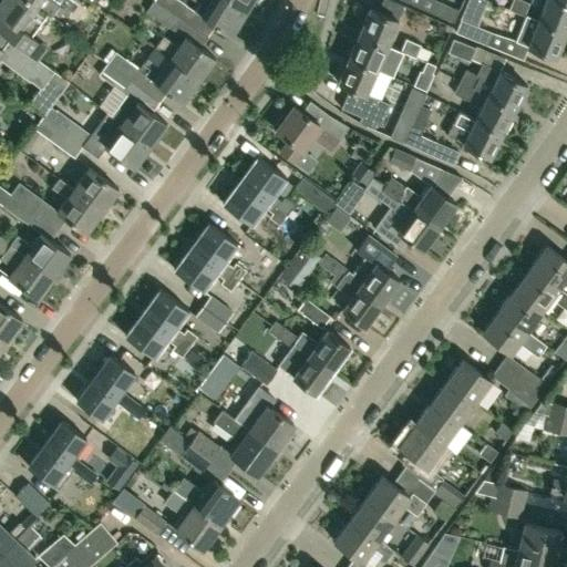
[(35,59),(37,59),(35,58),(44,47),(30,35),(45,13),(27,0),(0,0),(0,1),(0,16),(7,21),(0,29),(0,32),(14,43),(35,59)]
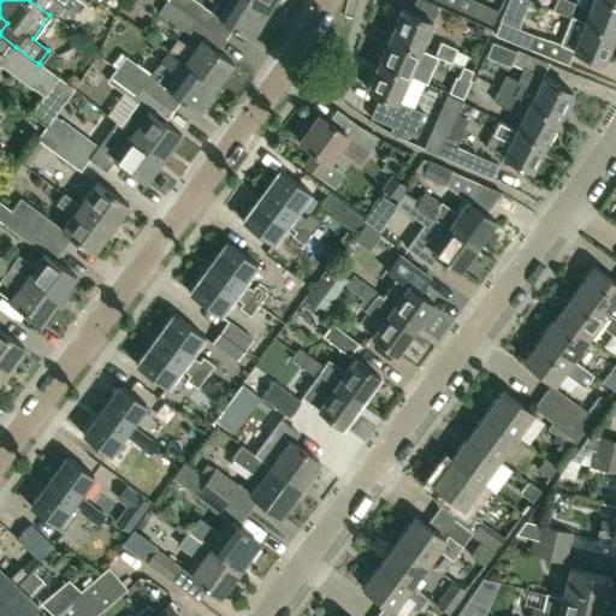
[(54,17),(65,4),(58,0),(29,0),(49,15),(51,13),(54,17)]
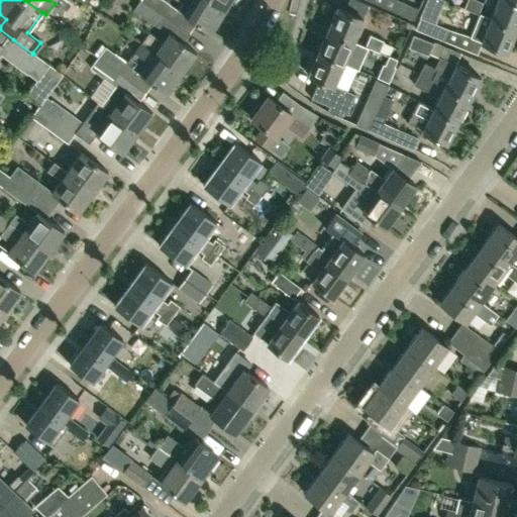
[(189,31),(162,14),(140,0),(139,0),(132,12),(168,33),(162,41),(147,31),(139,43),(180,72),(194,53),(182,43),(189,31)]
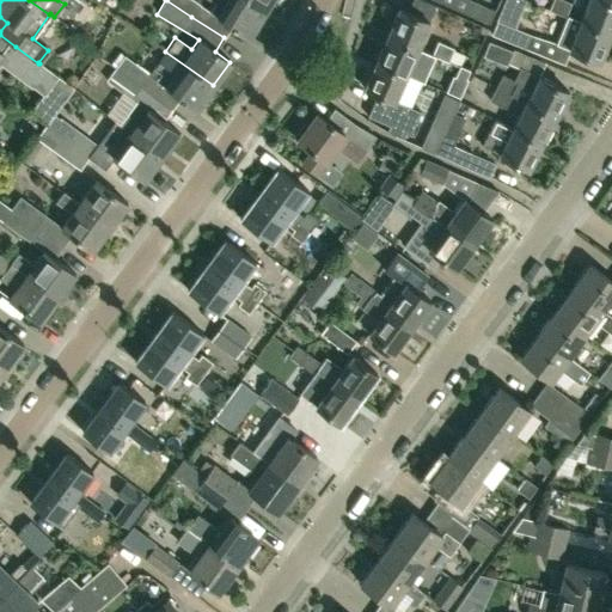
[(166,0),(191,17),(200,5),(193,0),(166,0)]
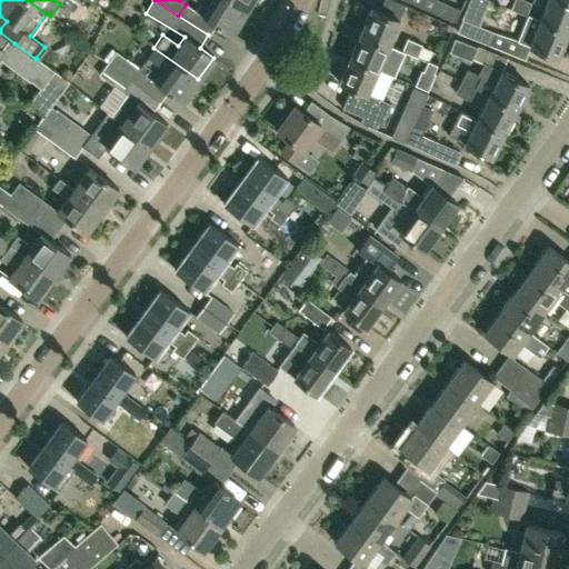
[(231,33),(245,11),(226,0),(196,0),(200,2),(195,10),(231,33)]
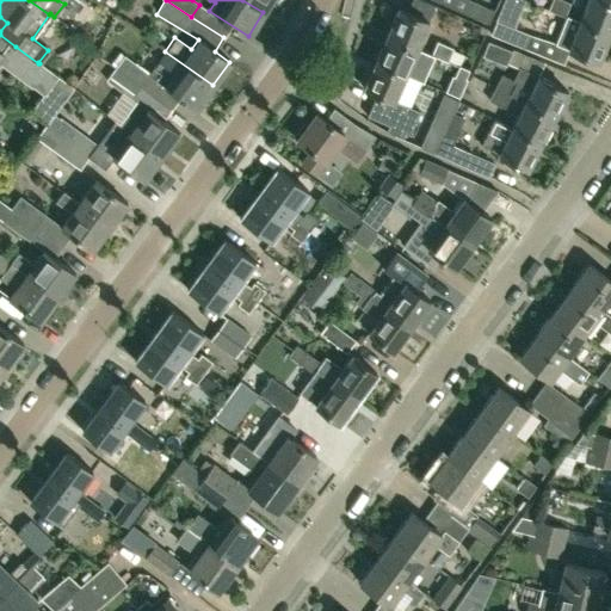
[(276,0),(242,0),(263,12),(270,0),(273,0),(276,1),(276,0)]
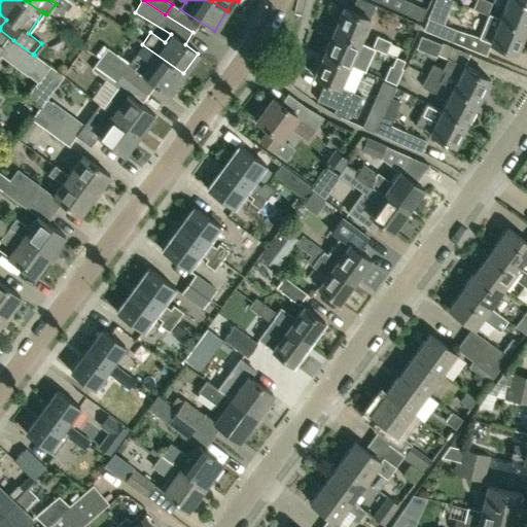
[(426,8),(407,0),(400,0),(396,9),(421,21),(426,8)]
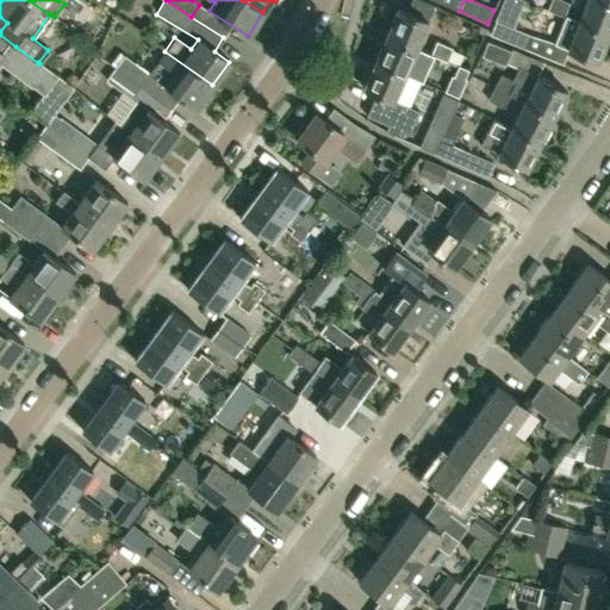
[(564,16),(568,2),(564,0),(549,0),(547,8),(564,16)]
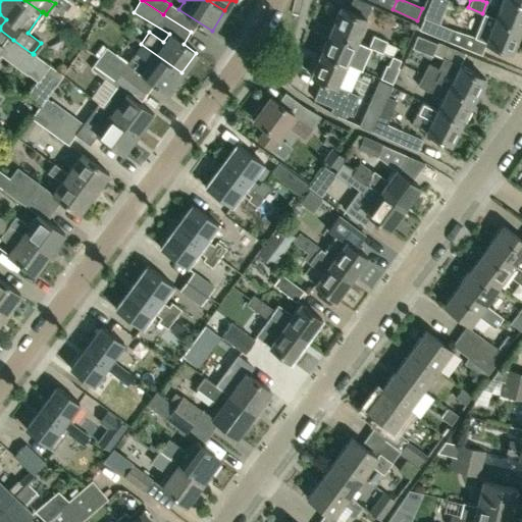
[(520,28),(521,23),(521,2),(515,0),(501,0),(494,16),(484,12),(483,14),(520,28)]
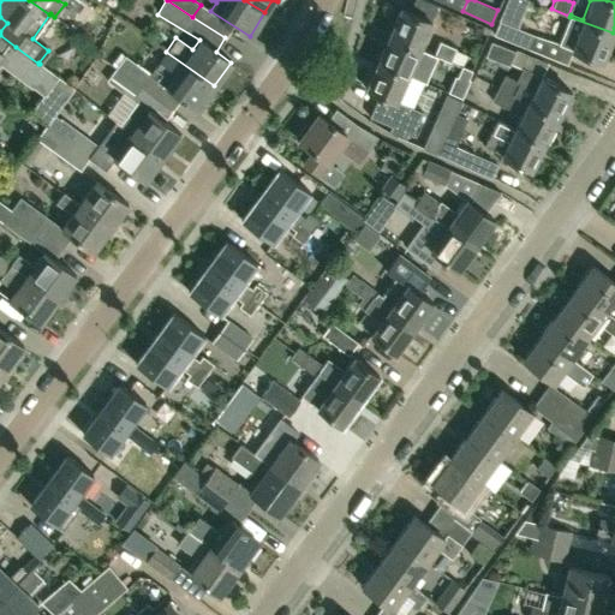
[(419,47),(431,21),(400,7),(388,34),(419,47)]
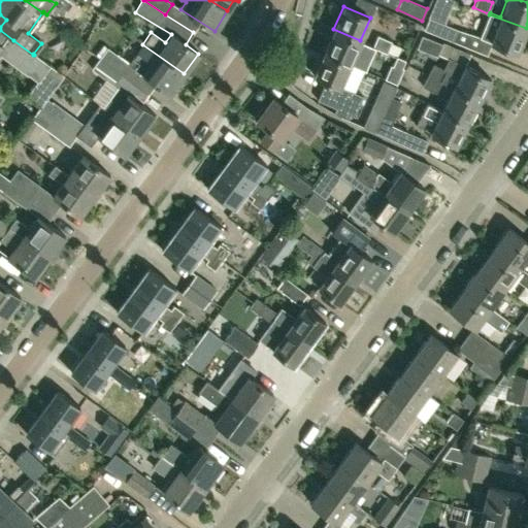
[(517,52),(526,28),(489,14),(481,36),(517,52)]
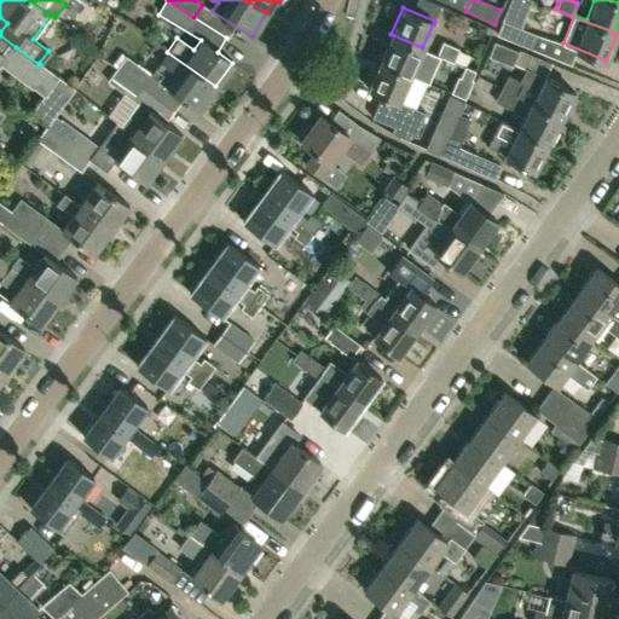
[(497,34),(545,53),(551,40),(503,21),(497,34)]
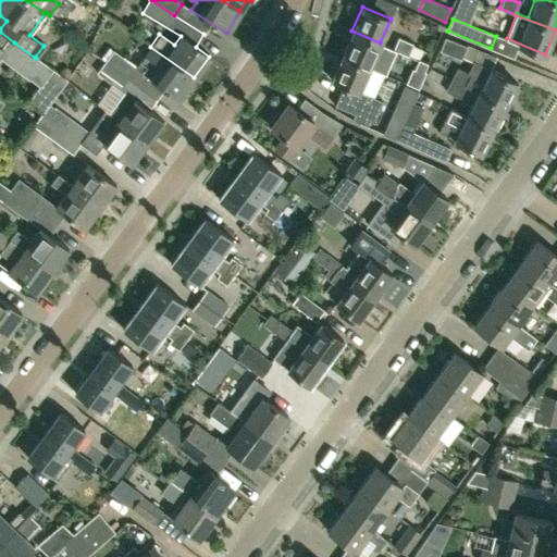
[(369,67),(380,42),(351,31),(342,54),(369,67)]
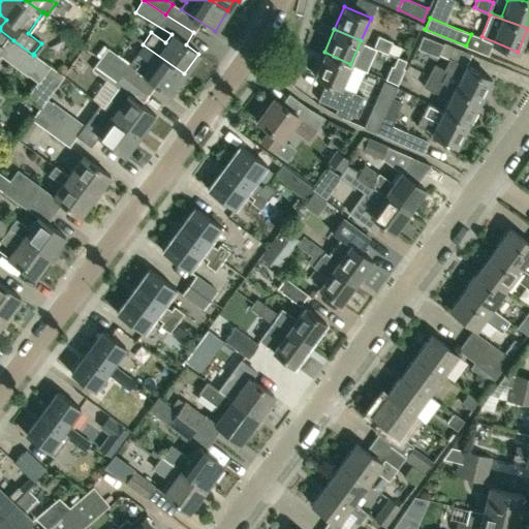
[(0,50),(3,45),(6,49),(13,40),(0,30),(0,50)]
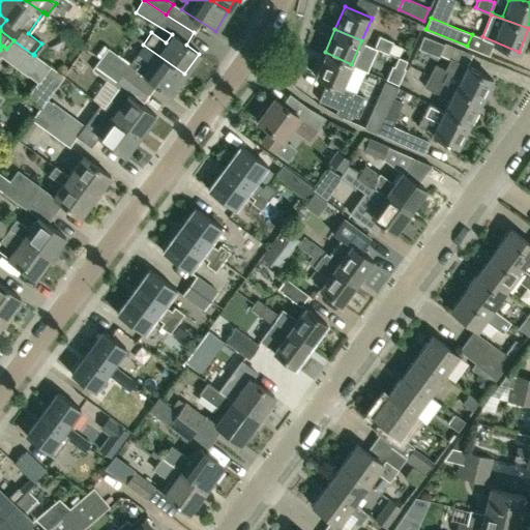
[(388,52),(392,41),(379,35),(374,47),(388,52)]
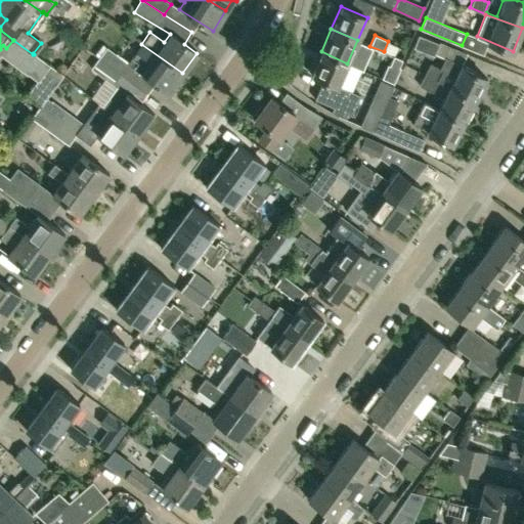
[(419,35),(413,47),(433,56),(435,53),(438,43),(419,35)]
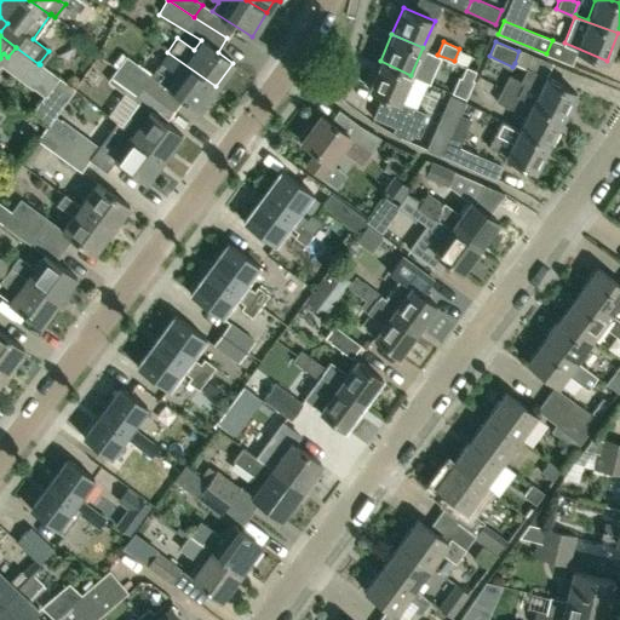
[(216,86),(167,52),(155,68),(162,73),(158,79),(126,55),(116,69),(173,110),(183,98),(199,110),(216,86)]
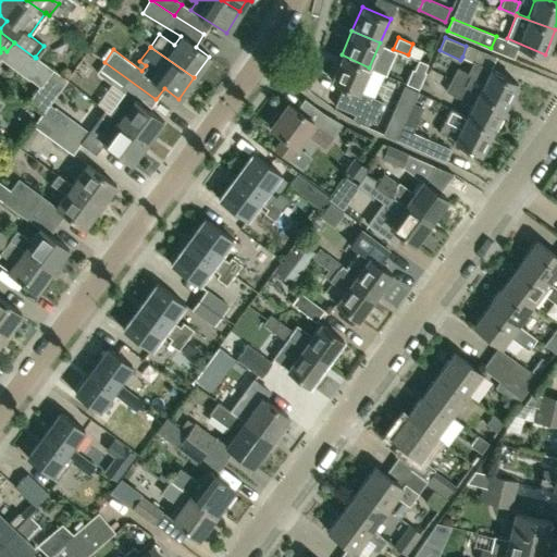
[(376,122),(383,109),(380,108),(383,100),(359,89),(369,67),(342,54),(331,78),(343,84),(334,104),(354,113),(351,118),(366,125),(369,120),(376,122)]
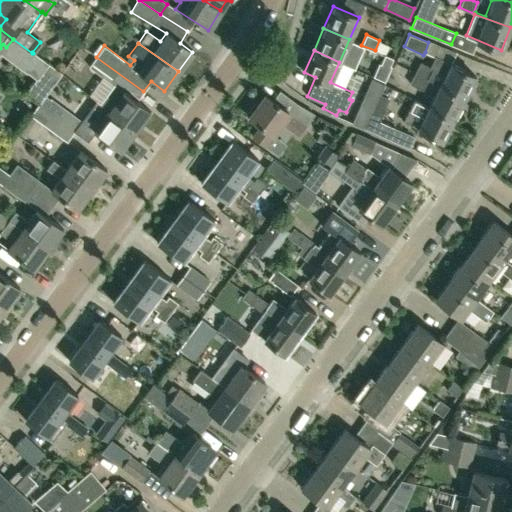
[(129,80),(96,57),(89,66),(103,76),(89,95),(96,100),(135,130),(150,111),(136,100),(122,89),(129,80)]
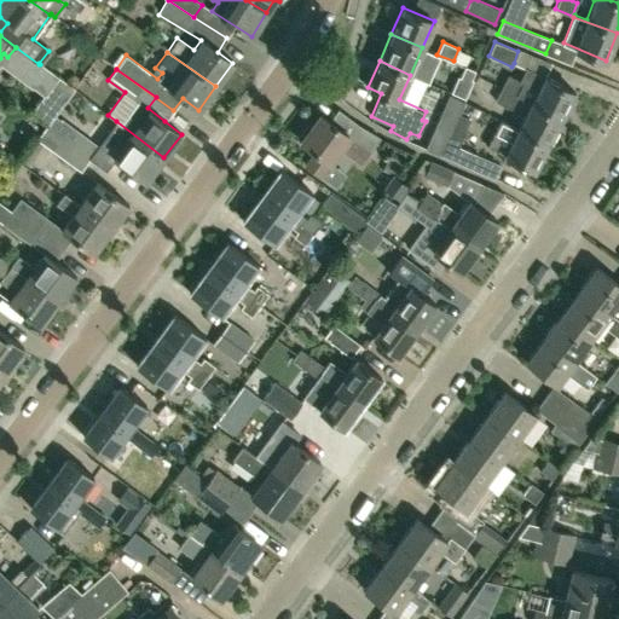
[(501,88),(516,96),(531,103),(560,119),(574,91),(531,69),(524,81),(508,74),(501,88)]
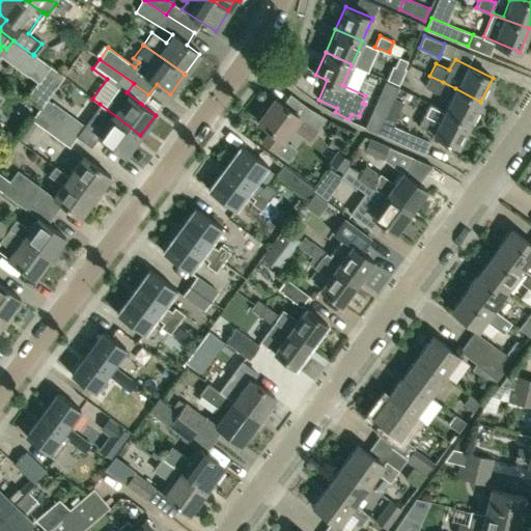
[(438,93),(443,82),(429,76),(424,86),(438,93)]
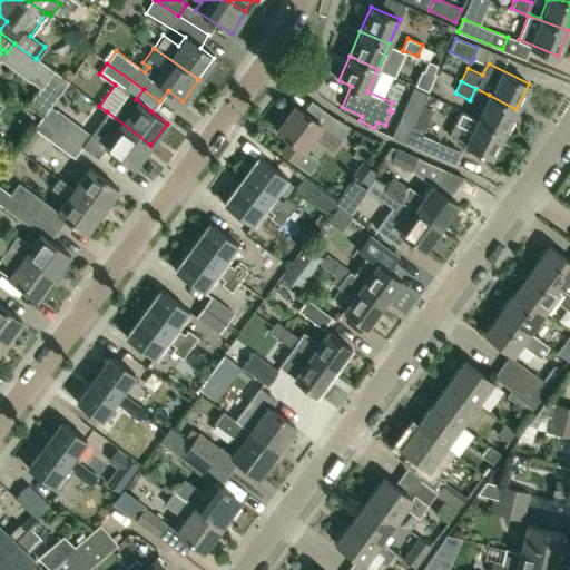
[(412,124),(425,92),(413,88),(400,118),(412,124)]
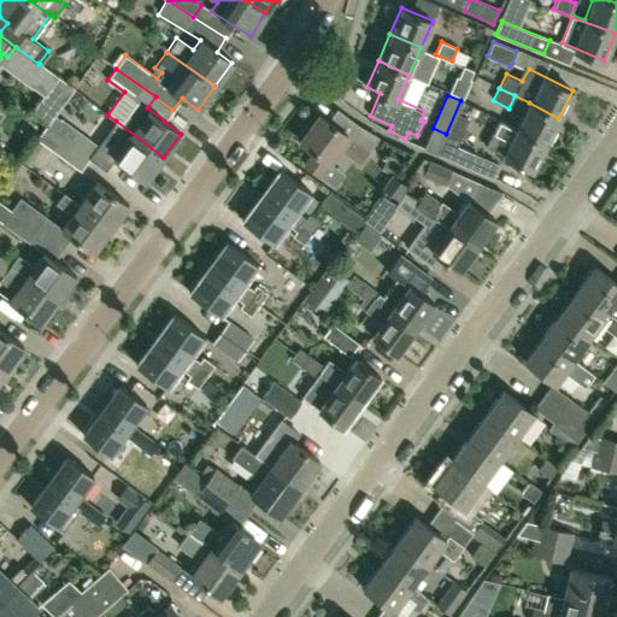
[(493,177),(499,164),(458,146),(469,119),(458,113),(464,101),(460,100),(446,134),(438,154),(493,177)]
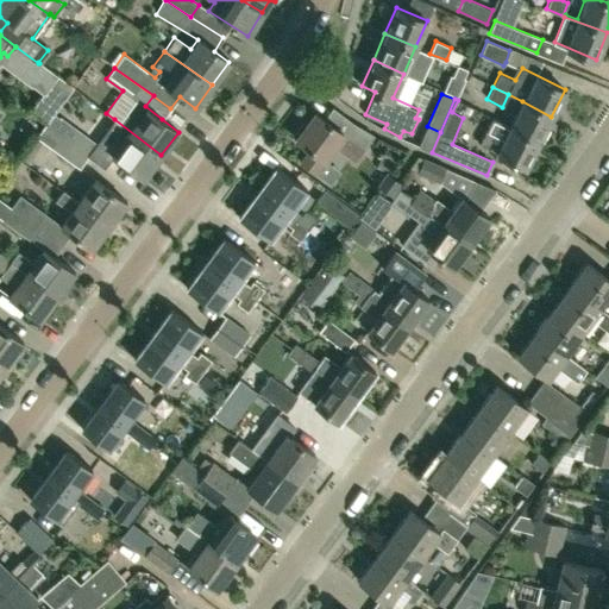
[(539,142),(551,117),(522,101),(509,126),(539,142)]
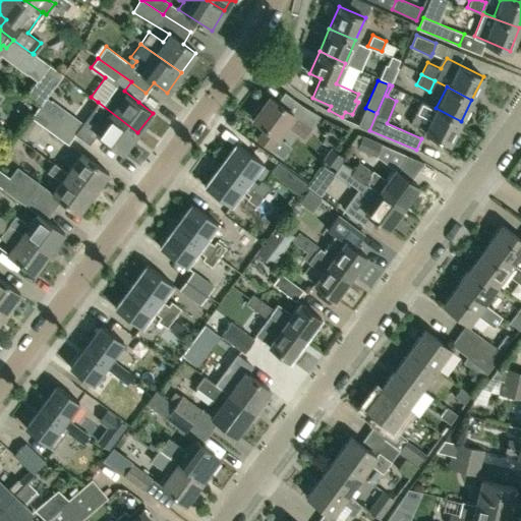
[(51,101),(46,97),(40,106),(39,106),(75,133),(83,123),(52,100),(51,101)]
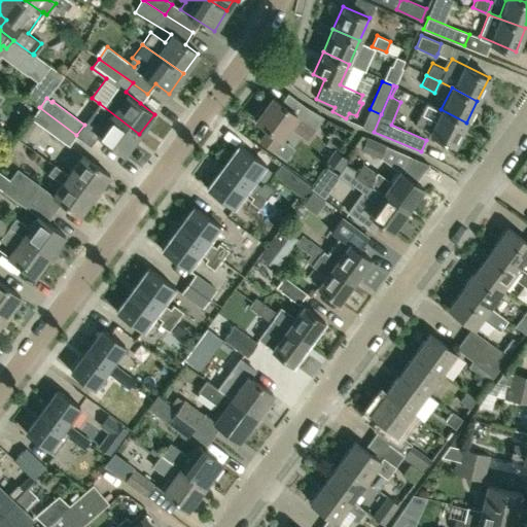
[(273,98),(265,109),(260,106),(253,117),(256,120),(256,121),(268,130),(260,141),(272,148),(288,126),(308,139),(323,117),(305,106),(297,114),(273,98)]
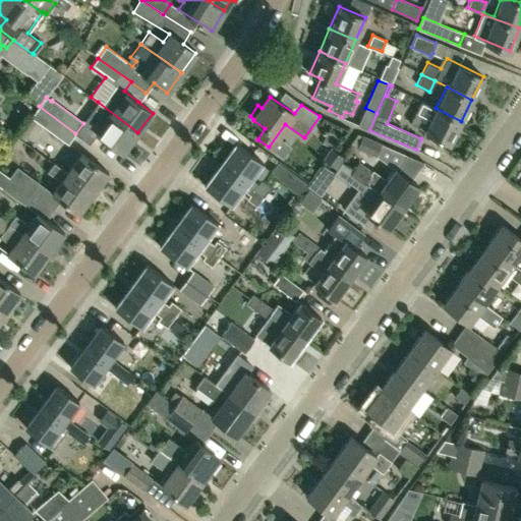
[(449,142),(461,121),(436,108),(420,100),(409,122),(449,142)]
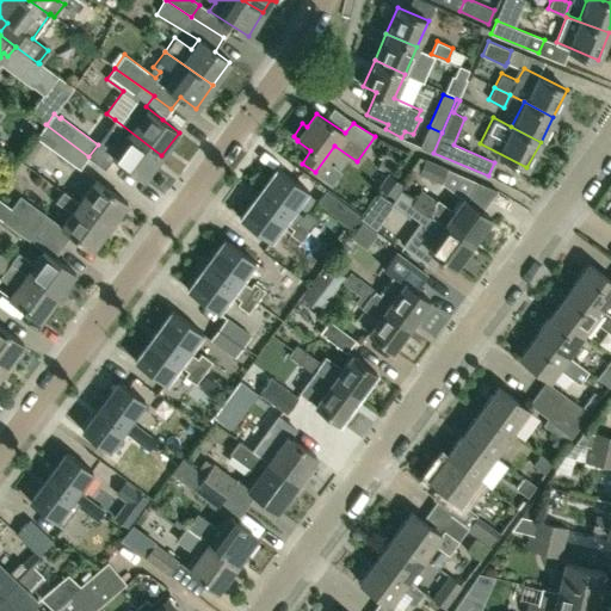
[(143,179),(161,155),(115,119),(104,134),(119,144),(112,155),(143,179)]
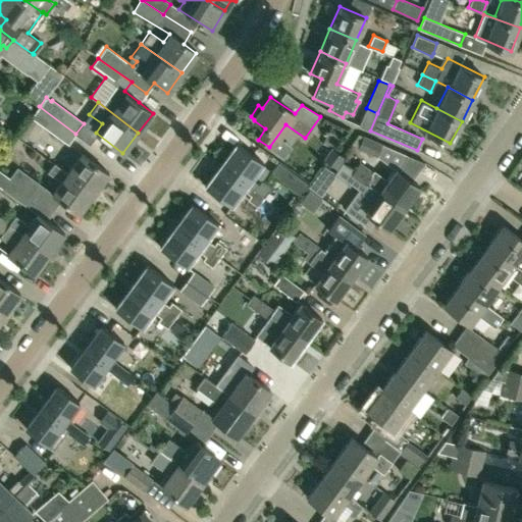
[(68,145),(75,134),(39,106),(31,117),(68,145)]
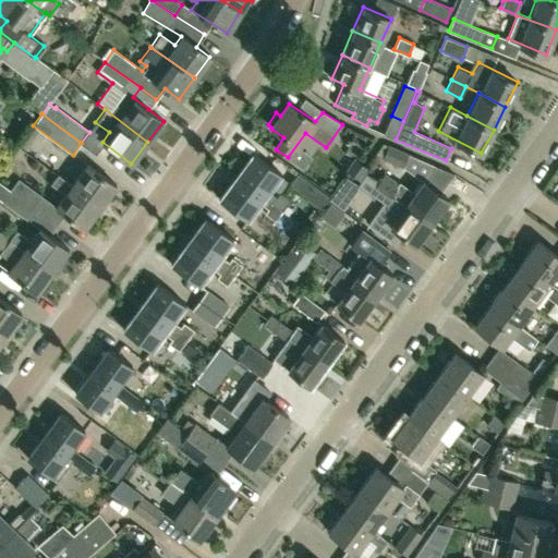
[(354,157),(364,137),(353,133),(344,153),(351,156),(354,157)]
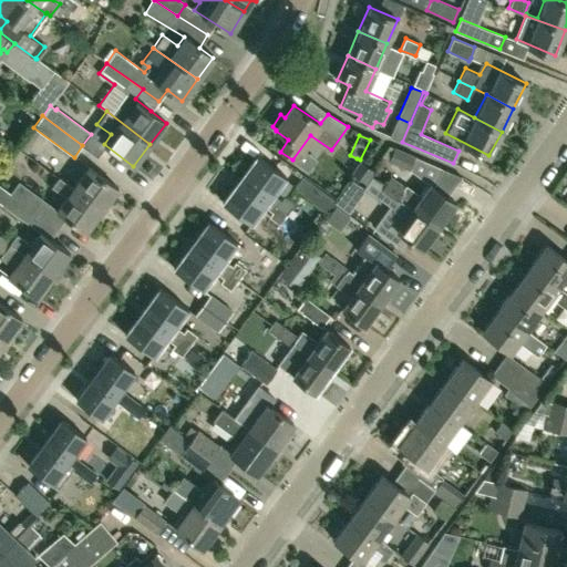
[(415,156),(394,146),(394,147),(389,160),(389,161),(410,171),(410,169),(415,156)]
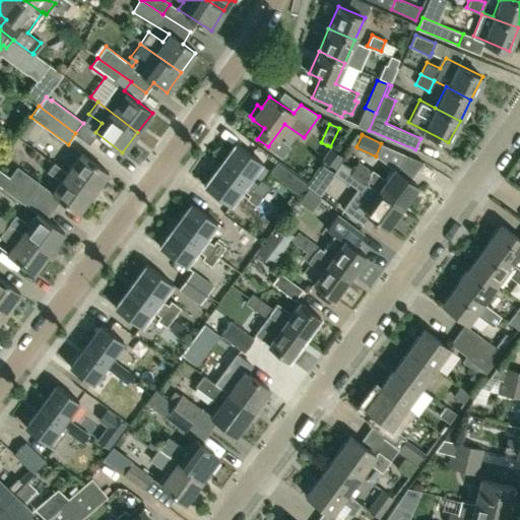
[(257,183),(250,178),(261,161),(236,143),(219,164),(263,195),(270,186),(260,179),(257,183)]
